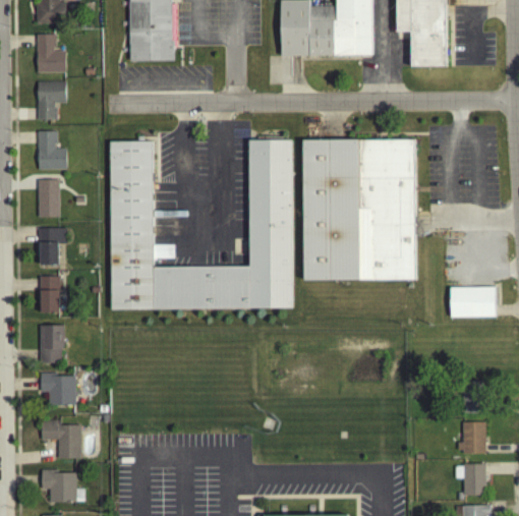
[(59,0),(59,3),(65,3),(65,22),(60,22),(60,23),(56,23),(37,23),(37,0),(40,0),(59,0)]
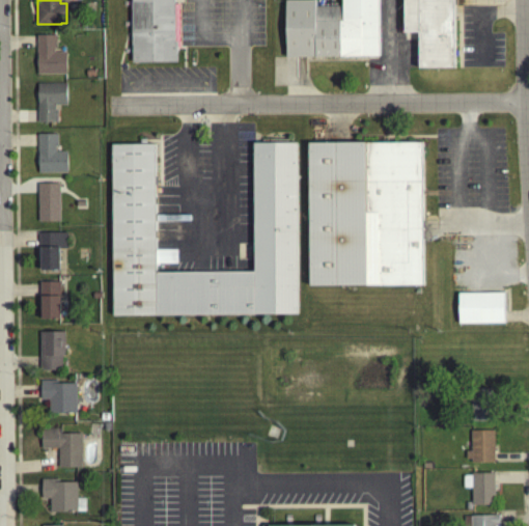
[(174,0),(175,42),(177,42),(177,48),(177,61),(133,62),(132,0),(174,0)]
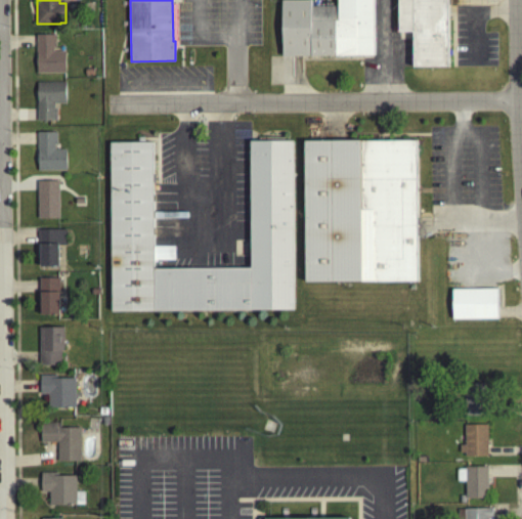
[(283,0),(311,0),(311,20),(340,20),(339,0),(374,0),(375,55),(373,55),(302,56),(298,56),(293,56),(284,56),(283,0)]
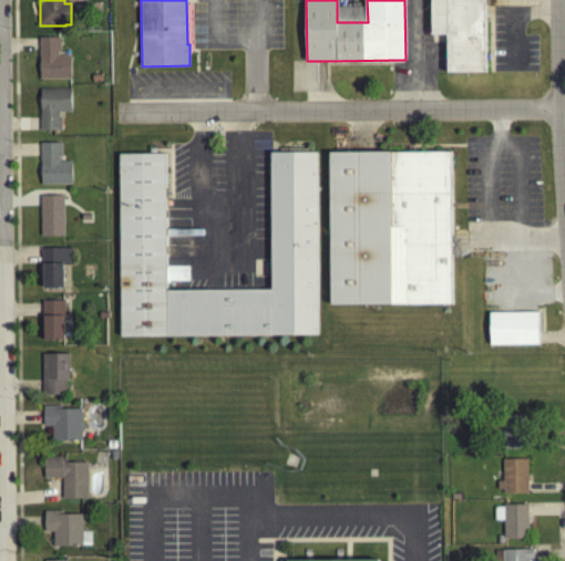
[(485,0),(485,1),(485,72),(449,72),(449,71),(448,34),(432,34),(432,14),(432,0),(485,0)]
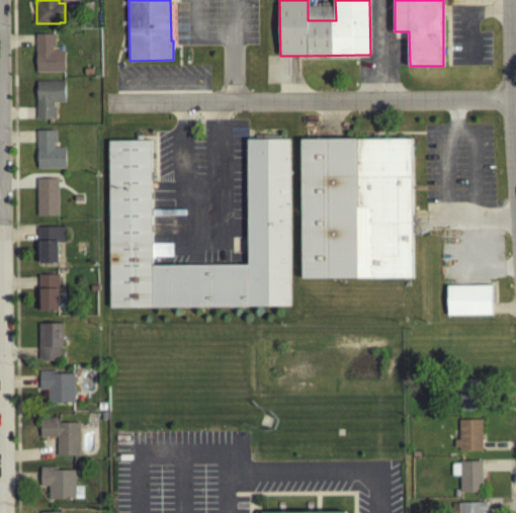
[(55,51),(65,51),(65,72),(64,72),(36,72),(36,39),(36,34),(54,34),(55,51)]
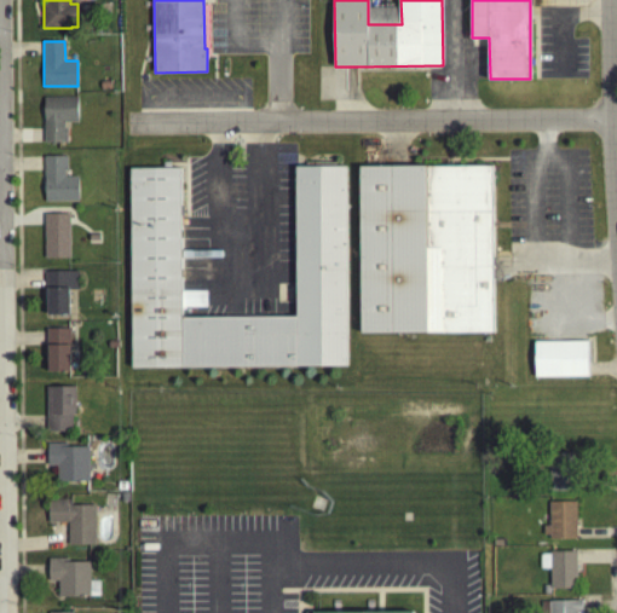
[(45,143),(45,134),(45,97),(76,97),(79,97),(79,122),(64,122),(65,127),(68,127),(68,143),(58,143),(45,143)]
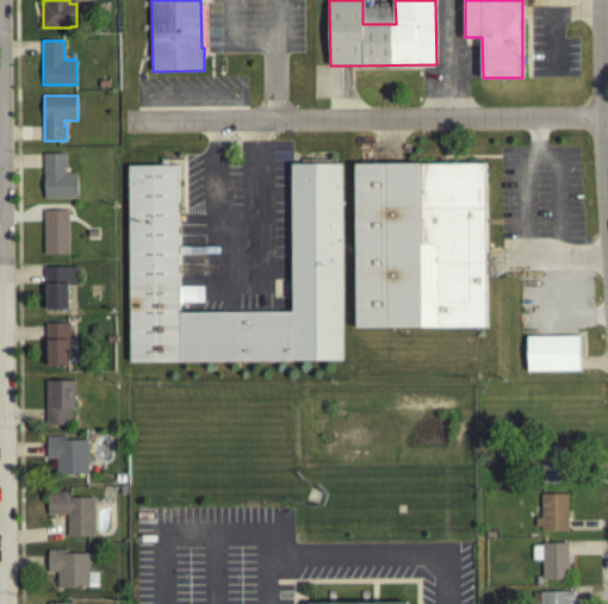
[(45,169),(43,169),(43,160),(43,154),(67,154),(67,169),(64,169),(64,173),(78,173),(79,198),(45,199),(45,169)]
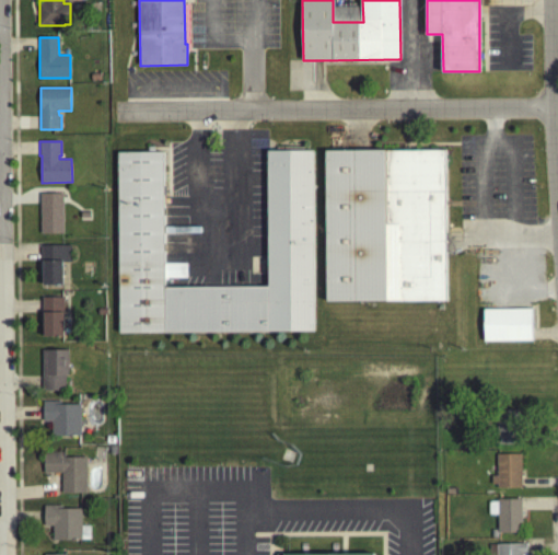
[(327,151),(359,151),(446,150),(448,239),(448,301),(328,301),(327,151)]
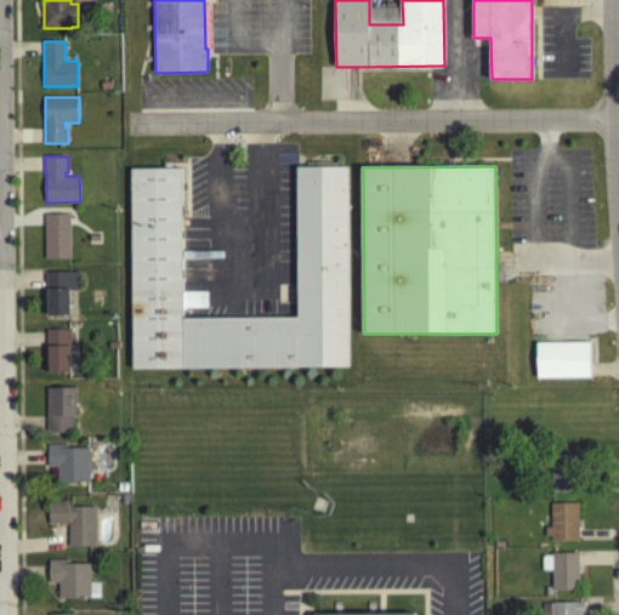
[(131,168),(183,168),(183,220),(185,280),(132,282),(131,168)]
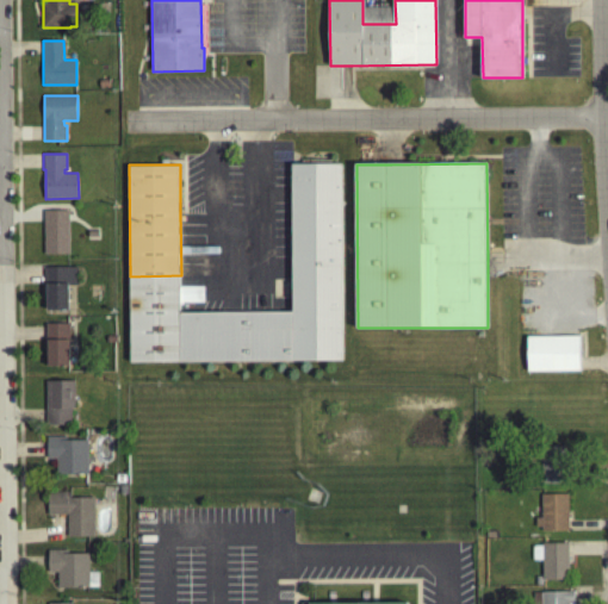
[(291,164),(293,164),(342,164),(345,361),(293,361),(293,310),(292,298),(292,279),(291,164)]
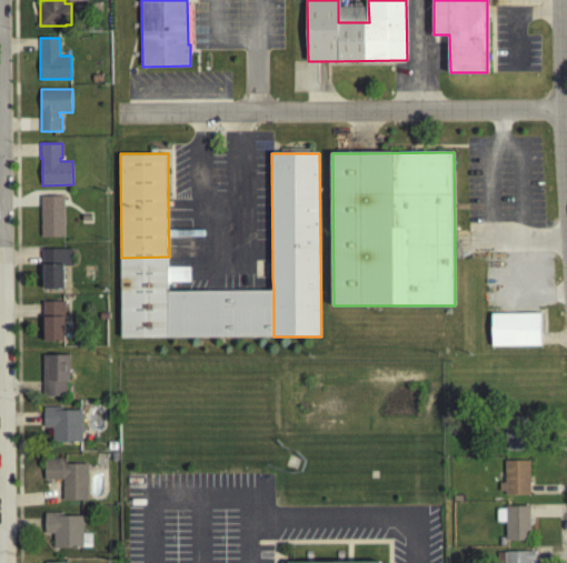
[(41,238),(40,203),(40,195),(63,195),(65,238),(62,238),(41,238)]
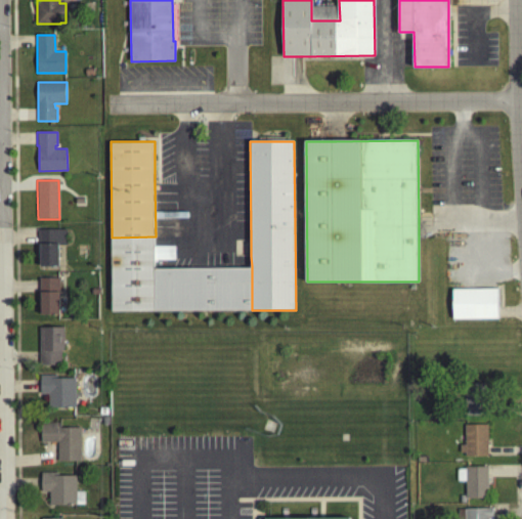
[(59,245),(59,266),(40,266),(40,243),(39,243),(39,235),(39,229),(40,229),(68,229),(68,245),(59,245)]
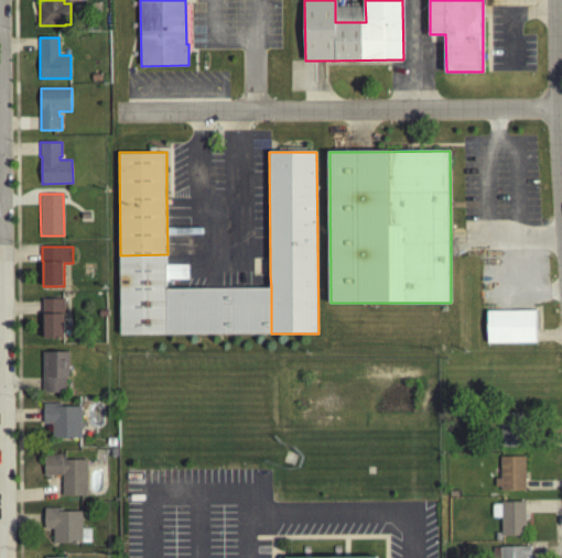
[(120,255),(120,335),(168,335),(168,287),(168,254),(120,255)]
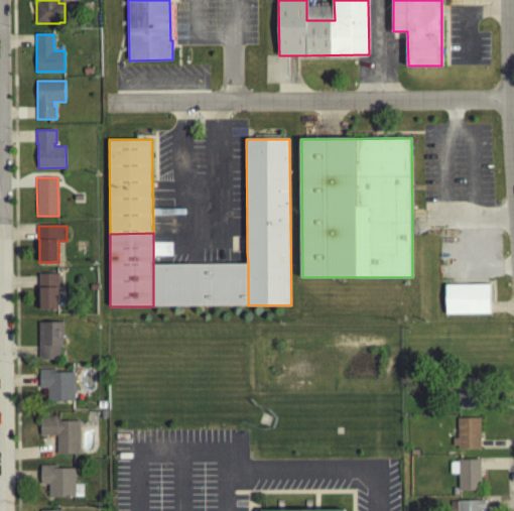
[(153,263),(153,306),(248,305),(248,262),(236,262),(185,263),(153,263)]
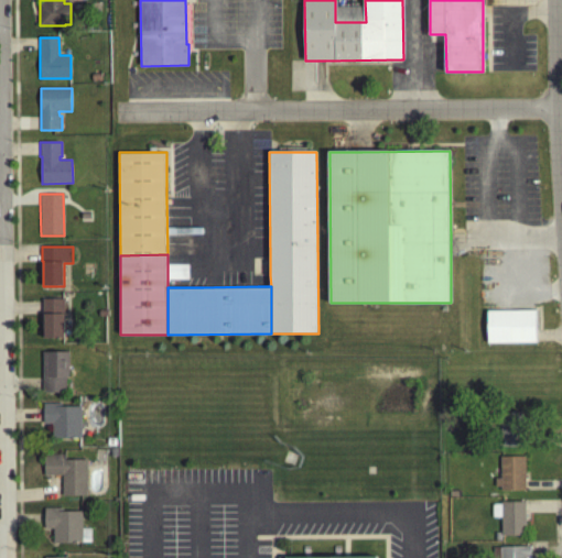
[(44,338),(43,306),(43,298),(63,298),(64,298),(65,338),(63,338),(44,338)]
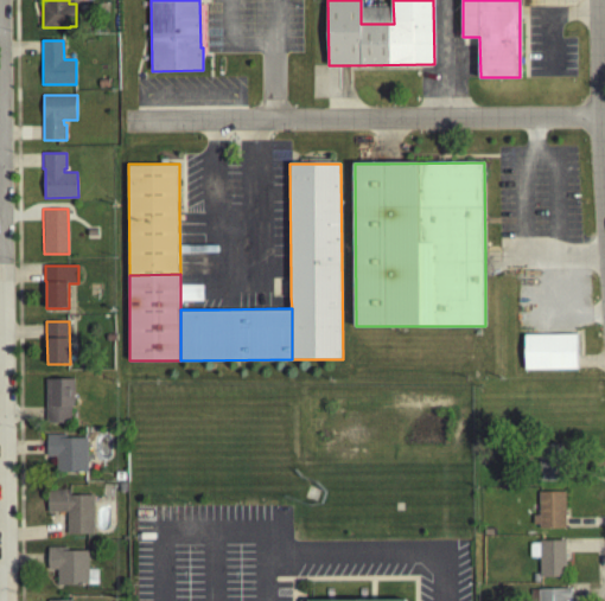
[(526,370),(524,336),(554,334),(575,334),(577,334),(578,360),(578,369),(526,370)]
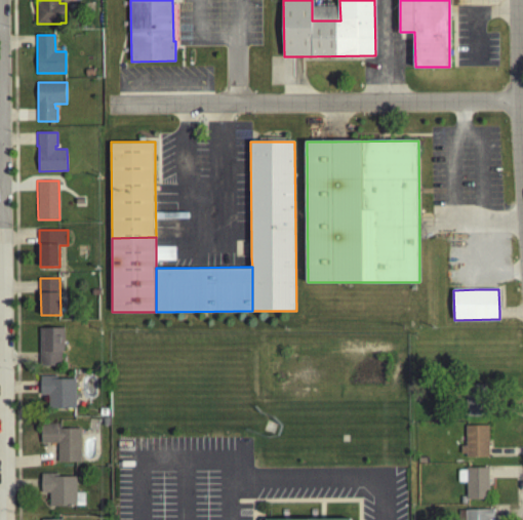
[(63,328),(64,328),(65,351),(63,351),(63,366),(40,366),(40,359),(40,328),(63,327),(63,328)]
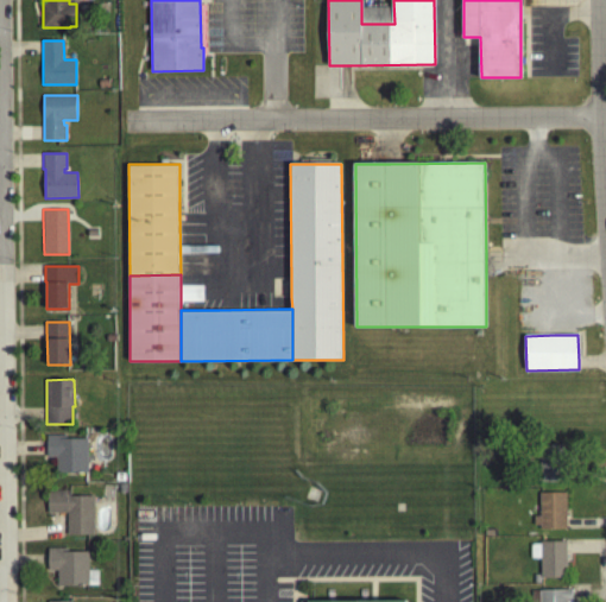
[(57,456),(48,456),(48,448),(48,435),(63,435),(63,438),(86,438),(88,438),(88,473),(86,473),(57,473),(57,456)]
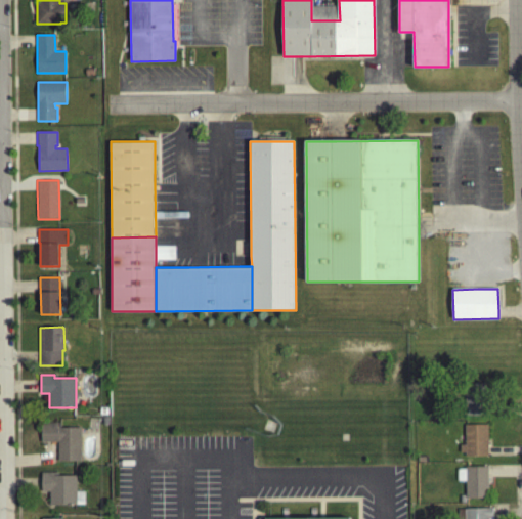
[(467,415),(489,415),(489,409),(489,382),(467,382),(467,415)]
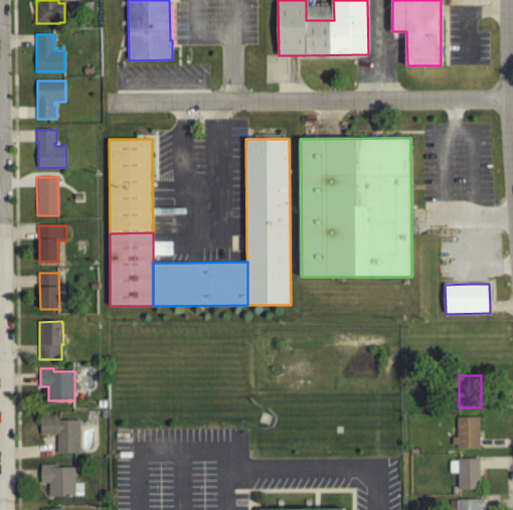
[(59,419),(79,419),(80,453),(74,453),(56,453),(56,448),(56,435),(40,435),(40,414),(59,414),(59,419)]
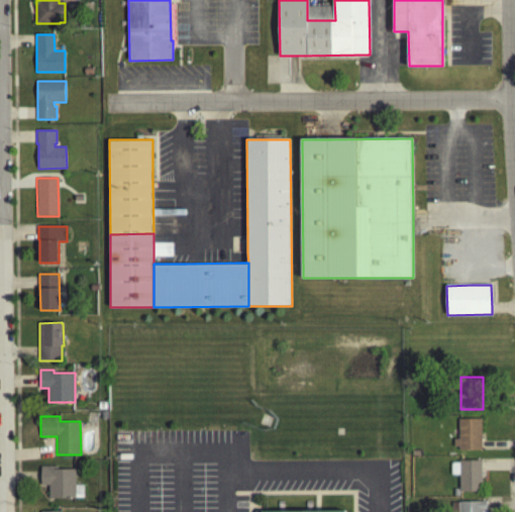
[(481,450),(481,444),(481,418),(457,418),(457,439),(453,439),(453,446),(457,446),(457,450),(481,450)]
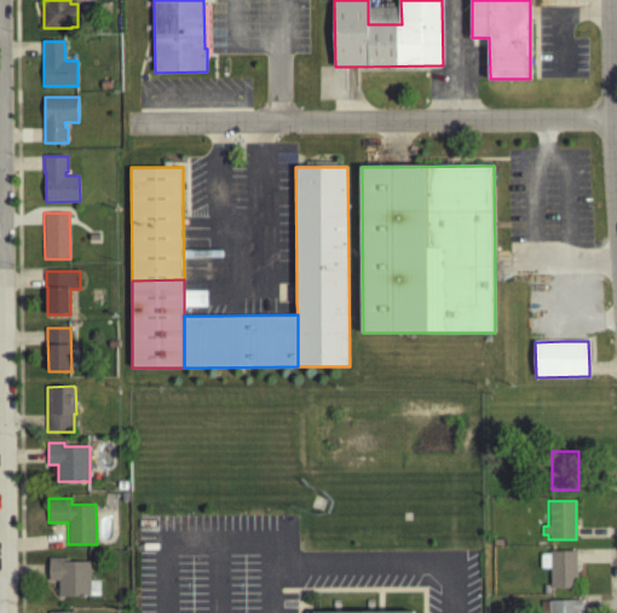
[(576,550),(551,550),(551,553),(541,553),(541,568),(551,568),(551,588),(577,588),(576,556),(576,550)]
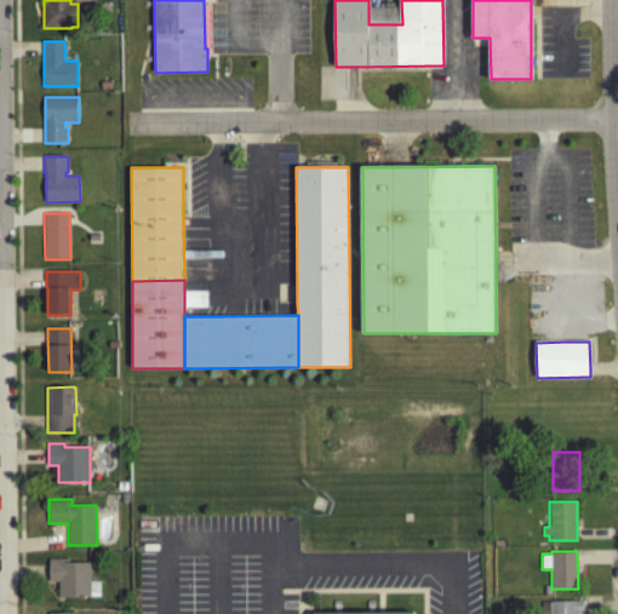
[(58,581),(49,581),(49,571),(49,558),(70,558),(70,562),(89,562),(91,562),(91,597),(58,597),(58,581)]
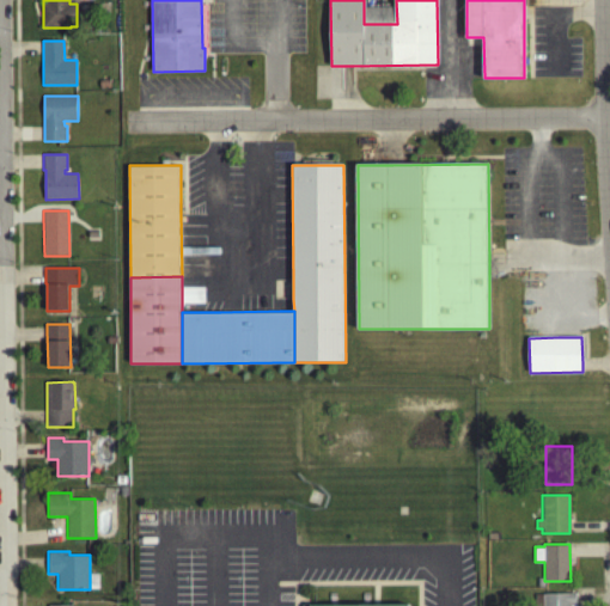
[(577,593),(544,593),(544,605),(571,605),(571,604),(577,604),(577,599),(577,593)]
